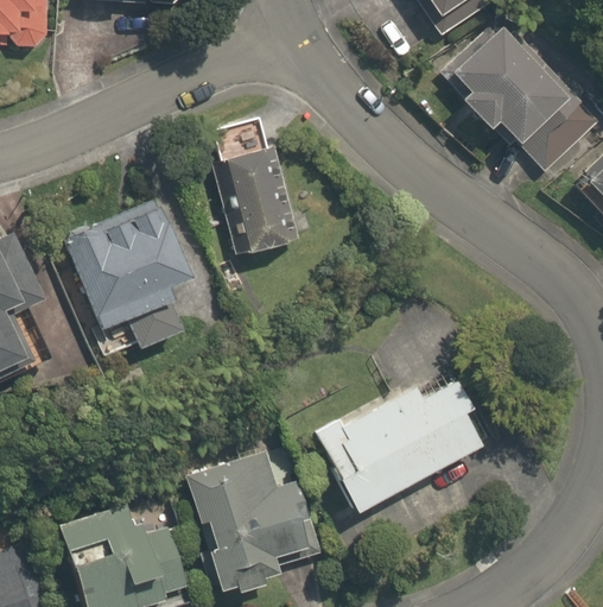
[(0,0),(0,45),(7,45),(8,33),(19,48),(36,48),(48,36),(48,0),(0,0)]
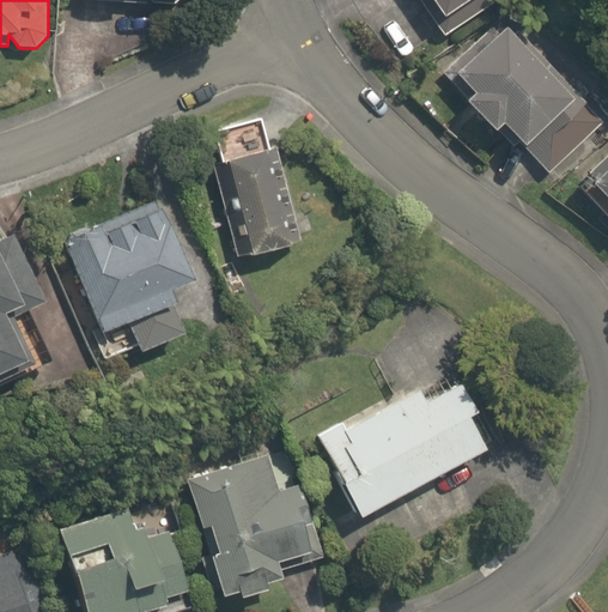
[(420,0),(445,36),(498,1),(497,0),(420,0)]
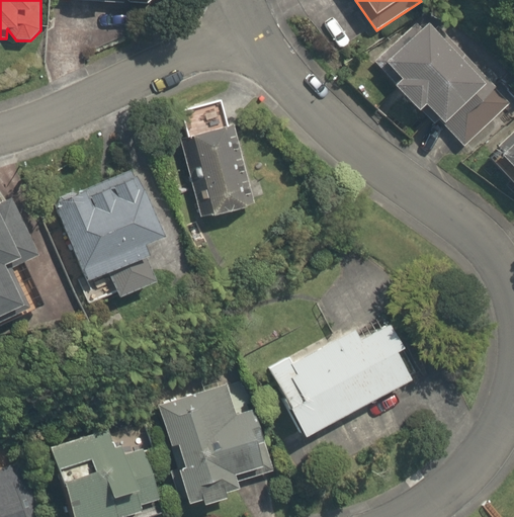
[(443,121),(465,147),(512,104),(441,26),(433,33),(426,25),(423,27),(419,23),(376,62),(398,84),(395,86),(418,111),(420,108),(434,124),(439,120),(442,123),(443,121)]
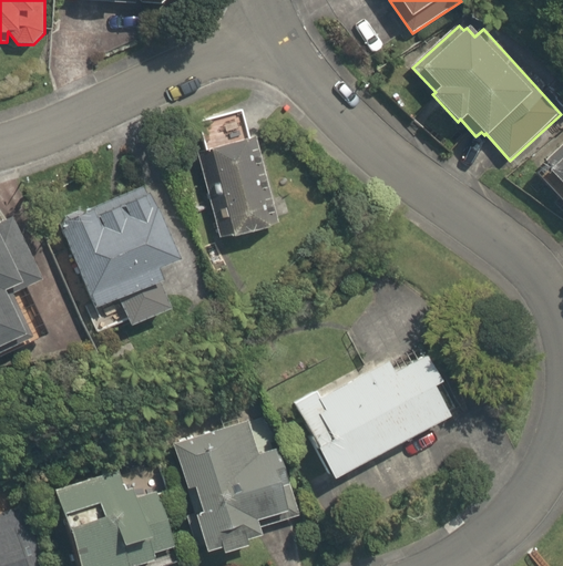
[(200,153),(221,237),(232,234),(232,236),(269,227),(268,226),(280,223),(259,136),(251,139),(243,111),(200,122),(207,152),(200,153)]
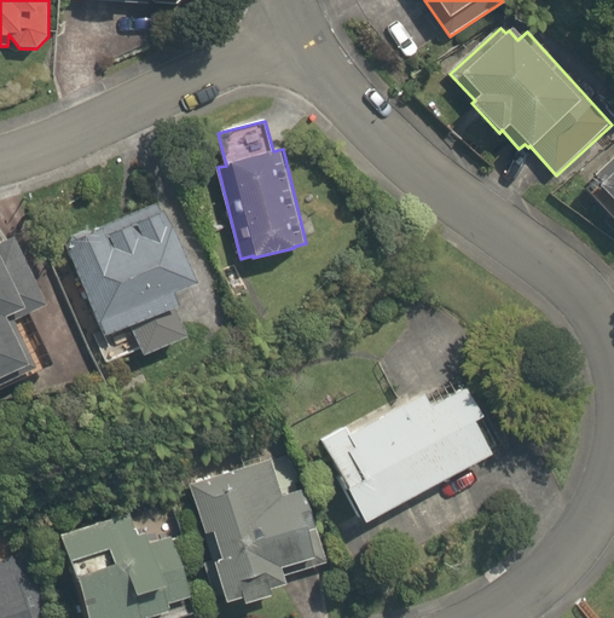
[(185,175),(208,168),(204,156),(181,163),(185,175)]
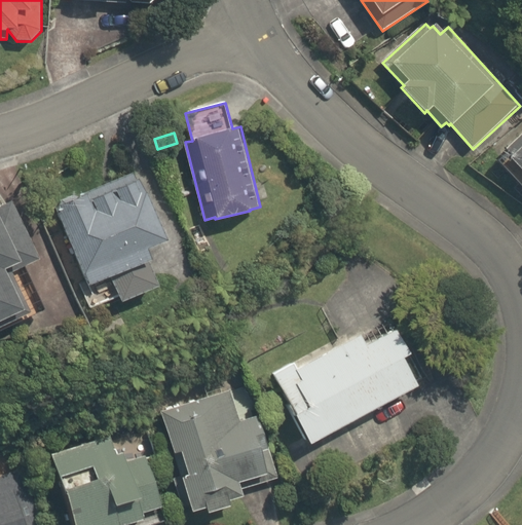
[(509,158),(521,172),(521,135),(508,149),(513,154),(509,158)]
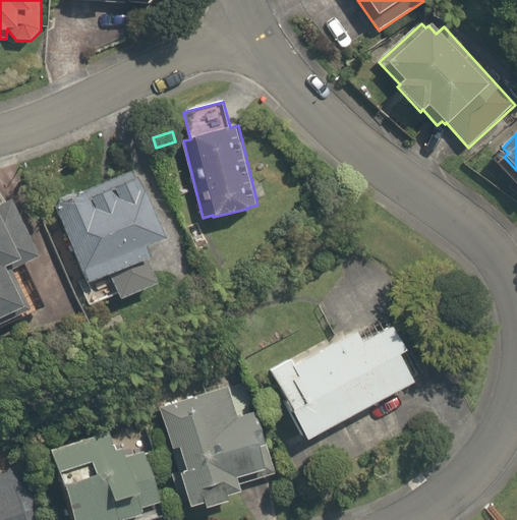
[(48,205),(85,284),(105,275),(117,302),(154,286),(141,261),(148,257),(142,248),(165,238),(142,190),(138,191),(127,168),(48,205)]
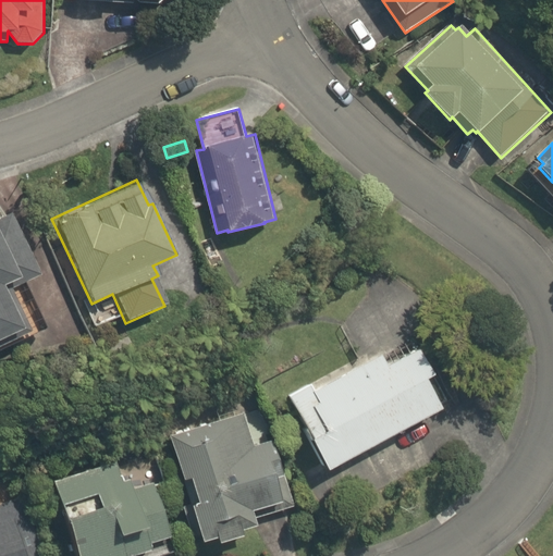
[(0,220),(0,346),(33,331),(13,288),(41,275),(14,214),(0,220)]
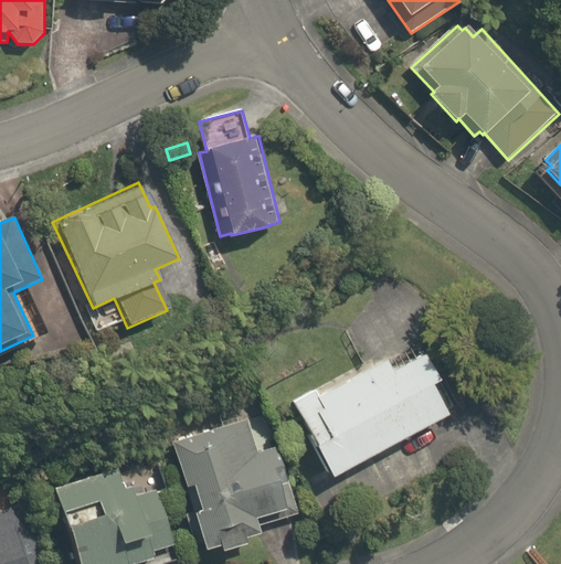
[(316,446),(332,476),(448,414),(433,384),(441,381),(426,353),(394,370),(389,360),(320,396),(317,390),(295,402),(318,445),(316,446)]
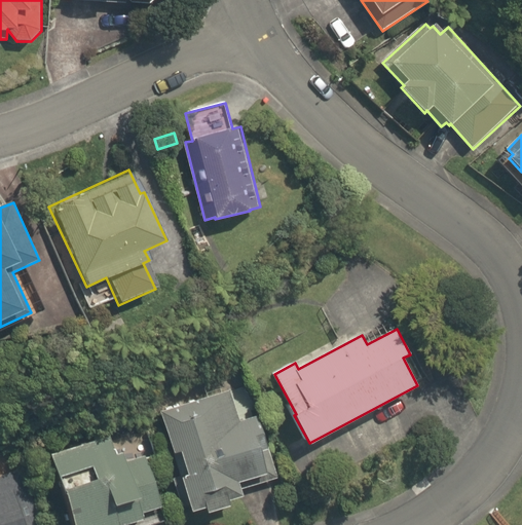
[(206,507),(207,512),(229,504),(227,500),(243,495),(240,489),(280,477),(270,444),(267,445),(258,415),(241,420),(232,389),(161,411),(181,475),(175,477),(184,507),(189,504),(191,511),(206,507)]
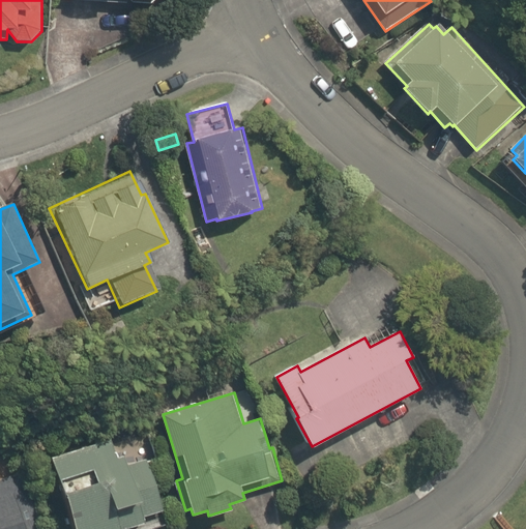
[(54,461),(74,528),(119,528),(143,521),(142,516),(162,509),(147,461),(128,467),(125,456),(119,458),(115,442),(54,460),(54,461)]
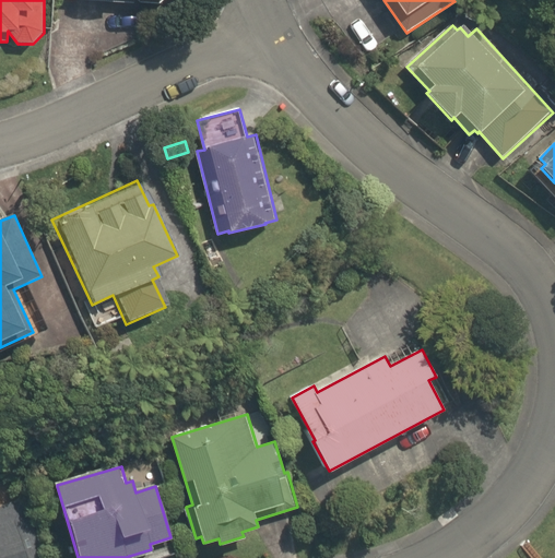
[(0,508),(0,557),(45,557),(27,500),(0,508)]
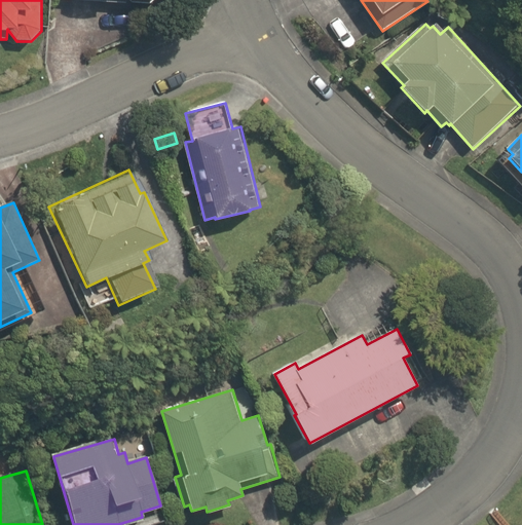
All buildings are outlined.
